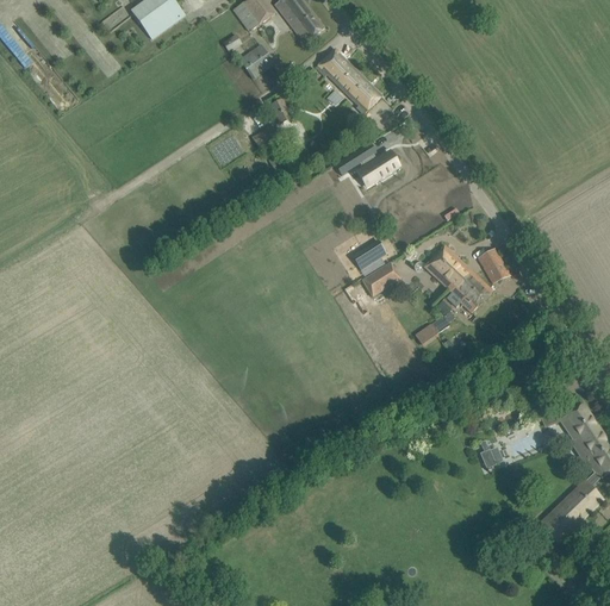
[(185,14),(174,0),(142,0),(131,8),(153,37),(185,14)]
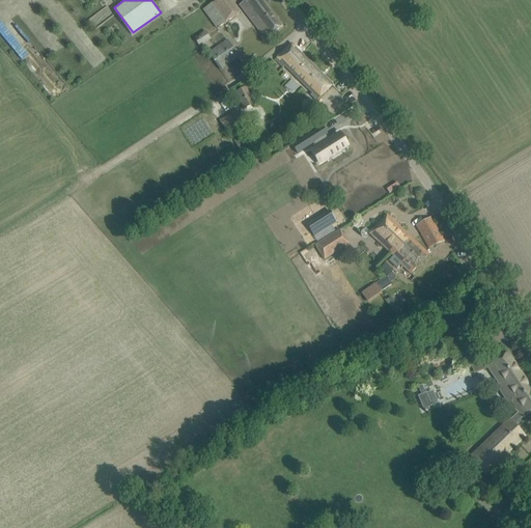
[(217,26),(239,10),(230,0),(213,0),(203,7),(217,26)]
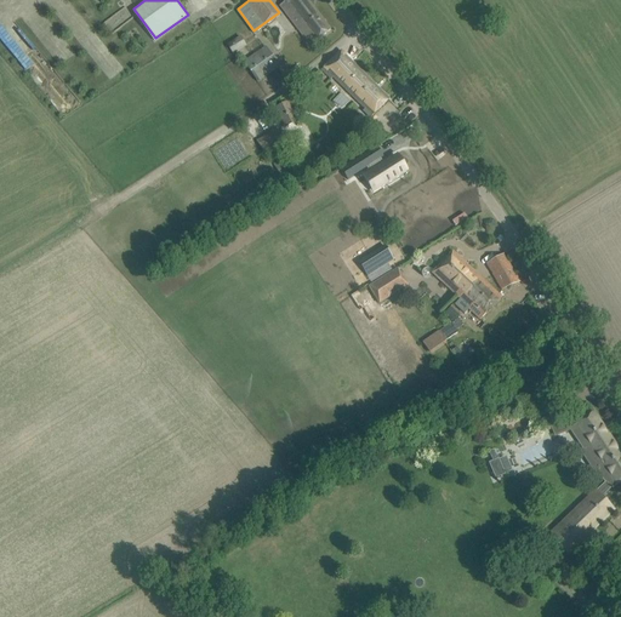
[(330,27),(308,0),(281,0),(280,1),(311,41),(330,27)]
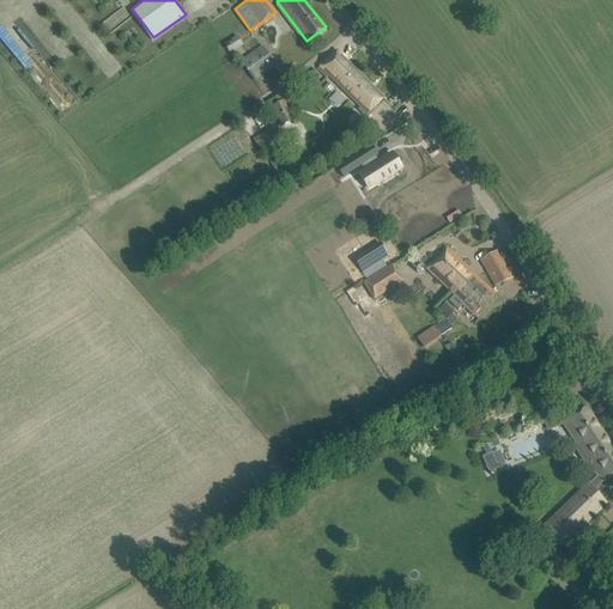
[(243,42),(237,32),(224,41),(230,50),(243,42)]
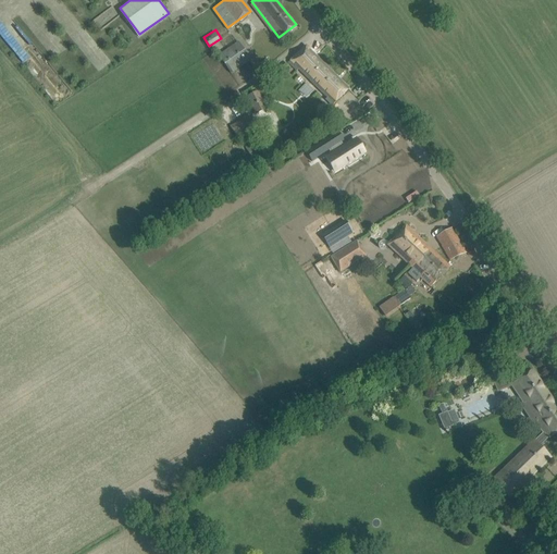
[(231,71),(250,57),(238,39),(219,53),(231,71)]
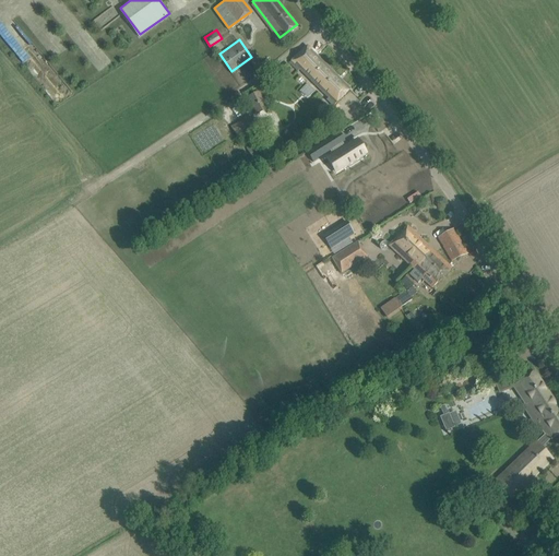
[(298,69),(300,68),(330,95),(328,97),(333,104),(351,86),(307,44),(289,60),(298,69)]
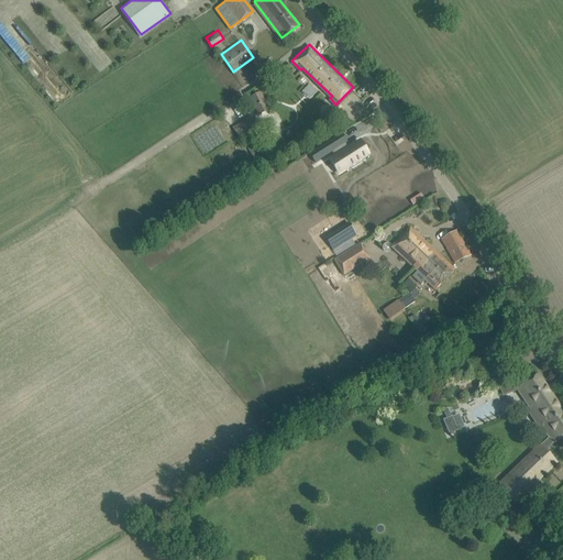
[(261,89),(249,95),(257,113),(269,108),(261,89)]
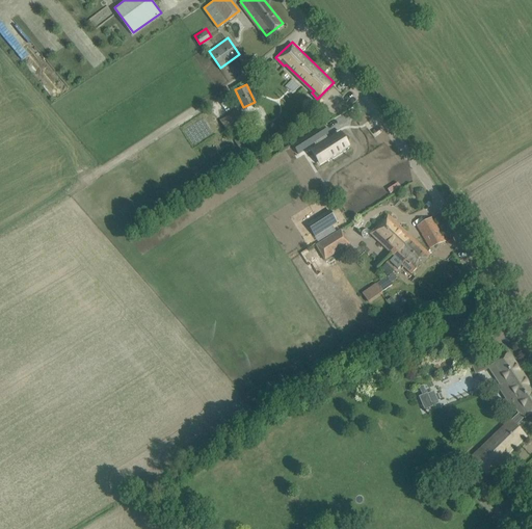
[(243,123),(242,120),(245,118),(238,106),(219,117),(229,132),(243,123)]
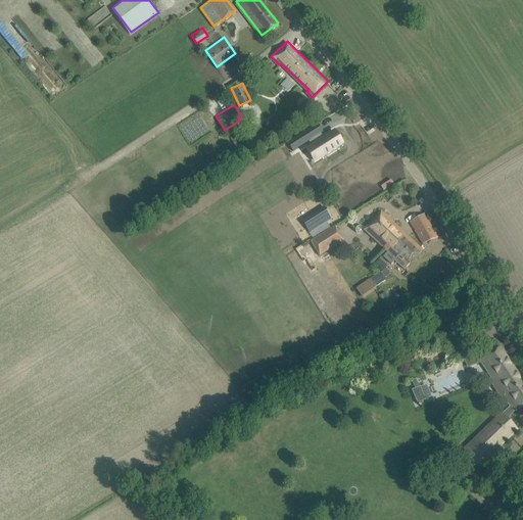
[(208,108),(87,182),(103,208),(225,136),(208,108)]
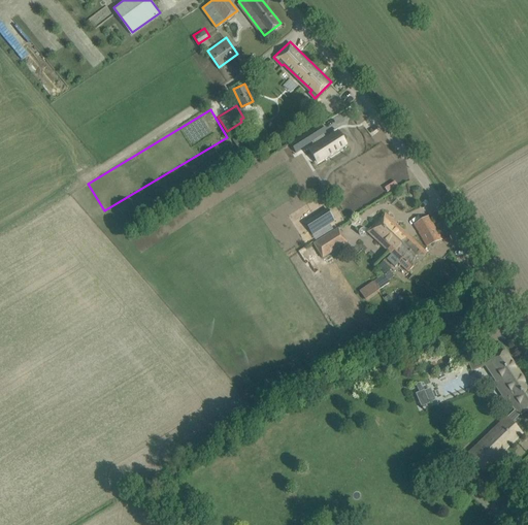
[(322,123),(291,142),(292,143),(293,143),(297,150),(296,150),(297,151),(316,139),(326,157),(347,143),(338,130),(325,138),(323,134),(327,132),(326,130),(325,130),(322,126),(323,125),(322,123)]
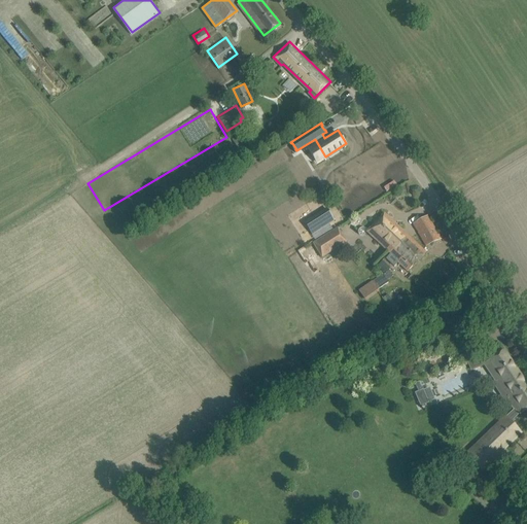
[(251,138),(245,129),(233,137),(238,145),(251,138)]
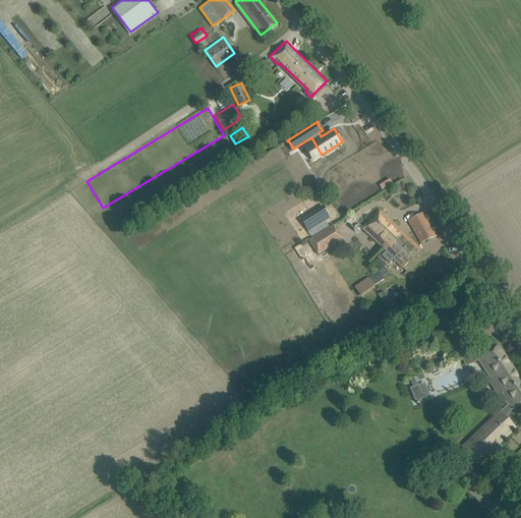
[(369,142),(359,149),(379,180),(390,173),(369,142)]
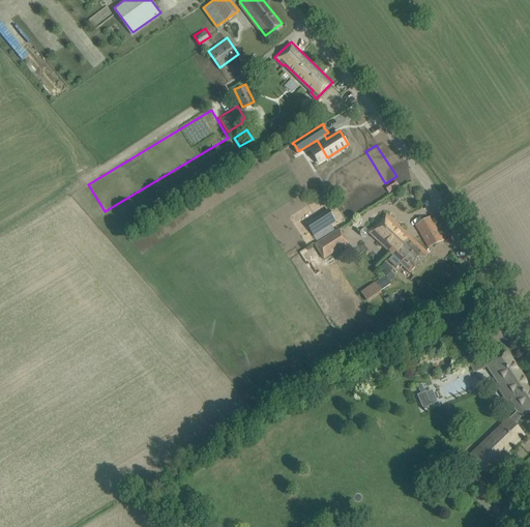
[(332,208),(310,223),(316,233),(339,218),(332,208)]
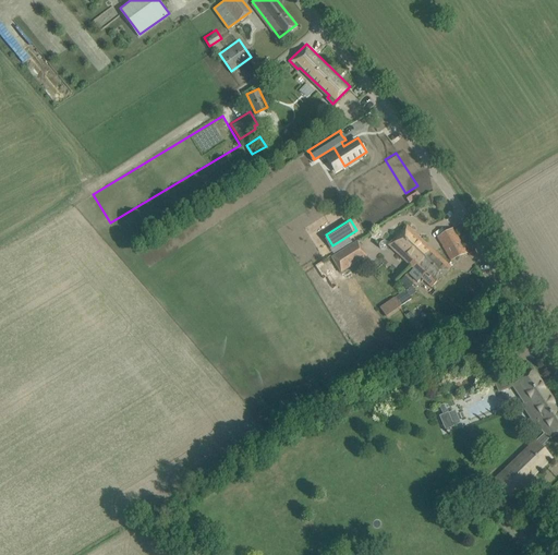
[(432,246),(407,224),(399,231),(388,243),(413,266),(432,246)]
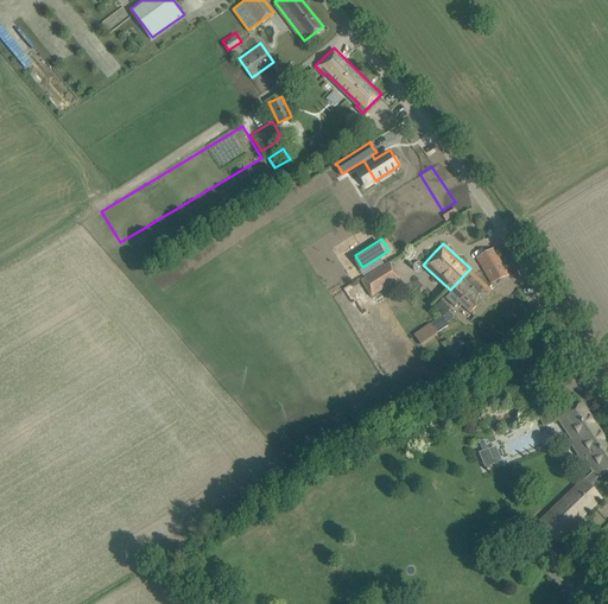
[(492,280),(508,273),(493,247),(477,255),(492,280)]
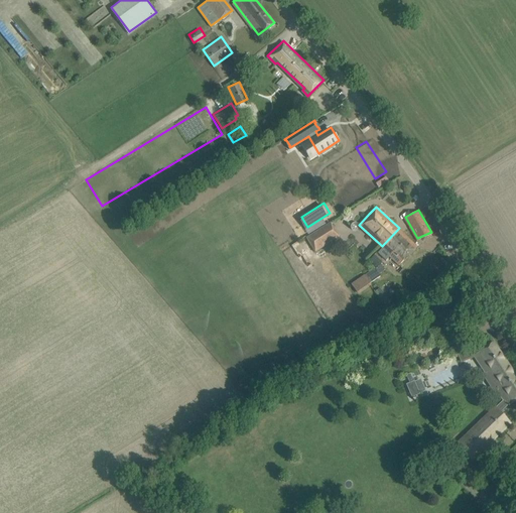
[(315,249),(340,235),(331,221),(306,235),(315,249)]
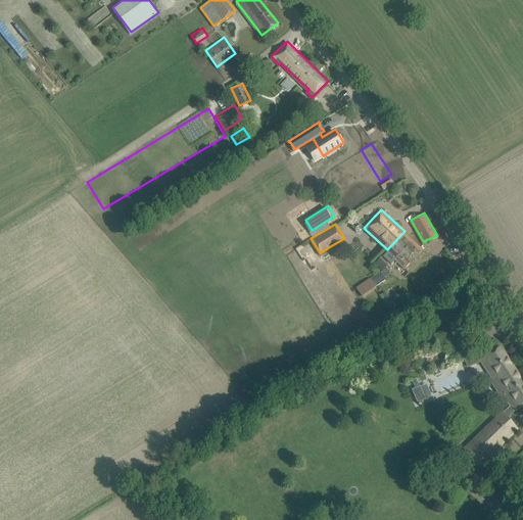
[(414,256),(422,248),(405,231),(387,249),(395,256),(394,257),(405,267),(414,256)]
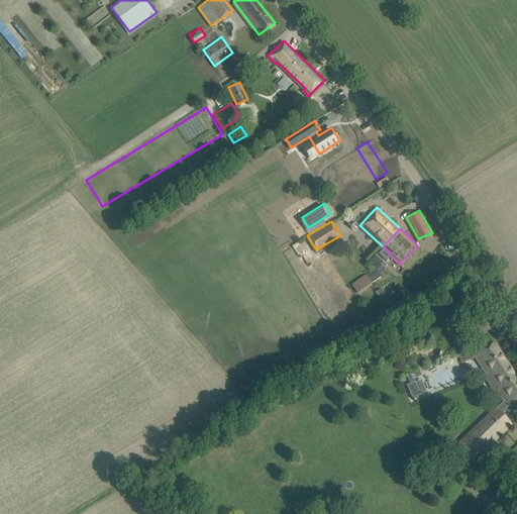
[(382,274),(381,272),(386,268),(382,263),(365,274),(371,282),(382,274)]
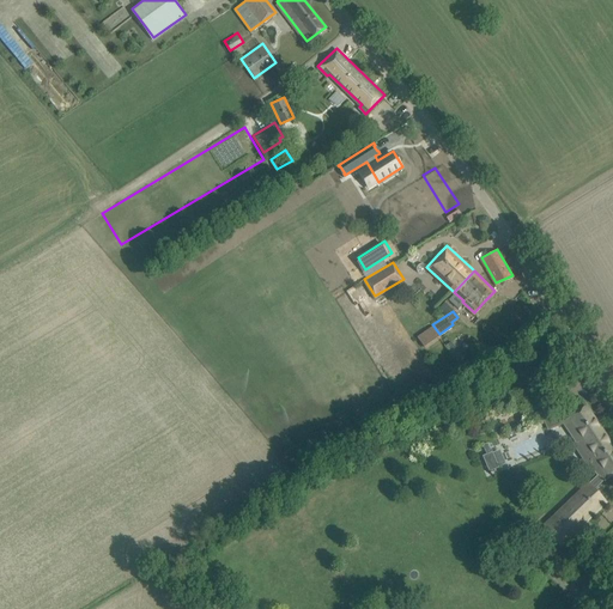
[(432,324),(419,334),(425,343),(439,334),(432,324)]
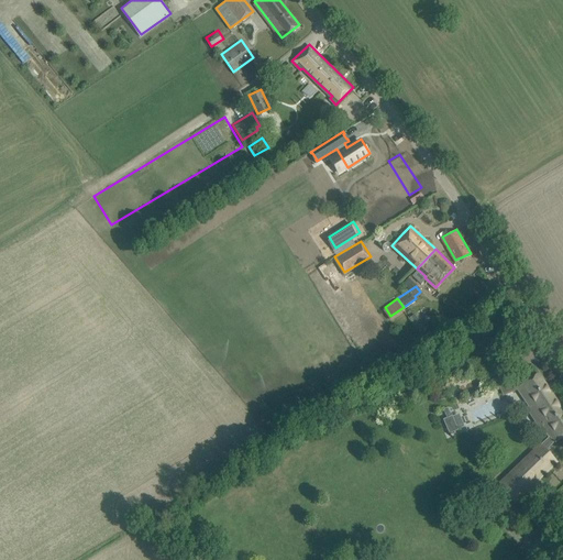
[(547,435),(549,438),(552,442),(553,443),(554,441),(562,436),(562,408),(539,372),(529,377),(519,384),(516,379),(501,385),(505,394),(517,388),(521,387),(533,406),(530,408),(528,409),(540,429),(542,427),(547,435)]
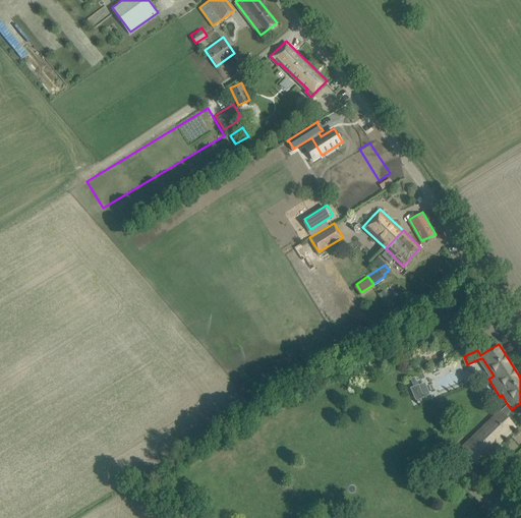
[(418,383),(414,385),(410,386),(415,399),(423,396),(423,395),(418,384),(418,383)]
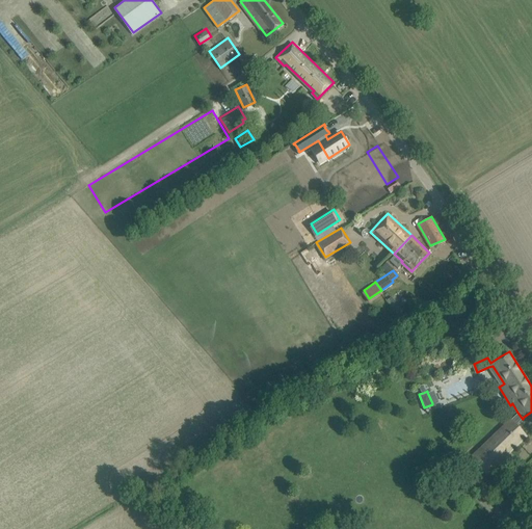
[(479,452),(477,450),(470,456),(486,472),(526,434),(516,425),(512,420),(479,452)]
